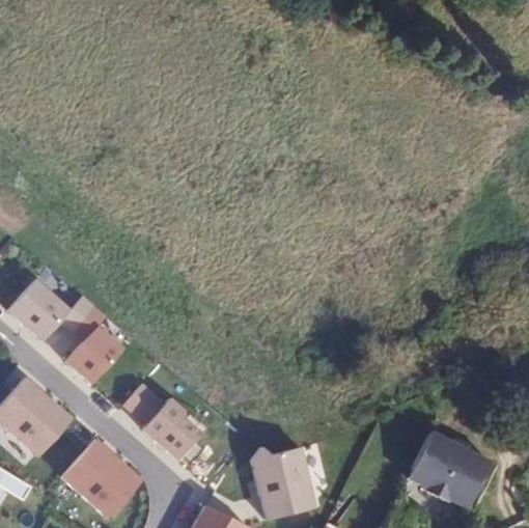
[(73,330),(94,305),(82,295),(70,309),(34,279),(8,309),(43,339),(60,320),(73,330)]
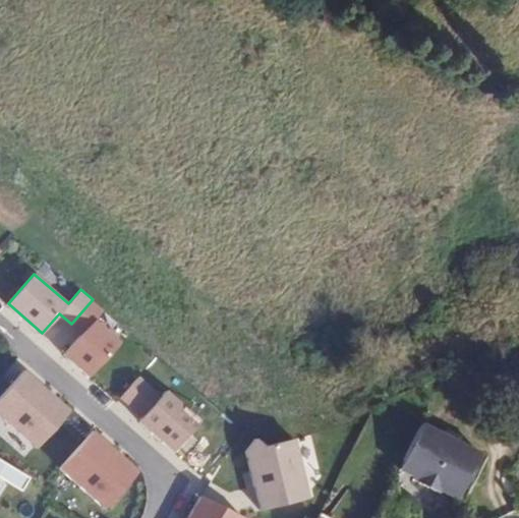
[(0,276),(0,291),(2,292),(9,283),(0,276)]
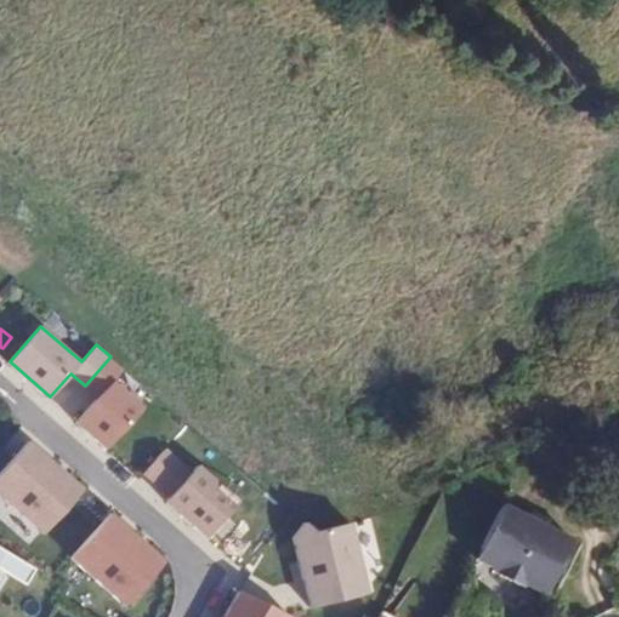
[(124,367),(111,356),(85,386),(97,398),(77,421),(108,447),(143,406),(113,380),(124,367)]
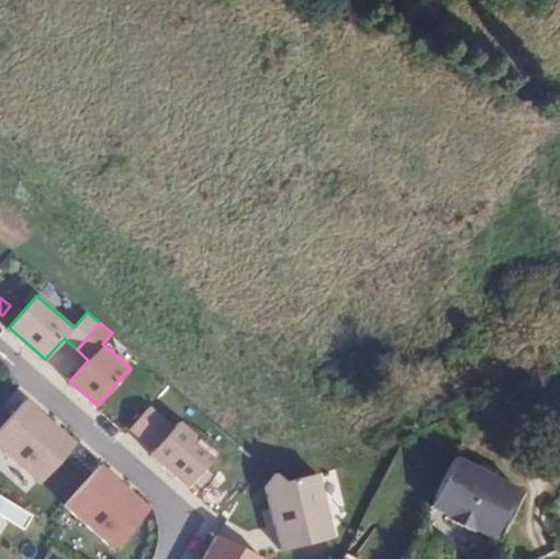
[(28,398),(0,428),(0,445),(41,481),(77,442),(28,398)]
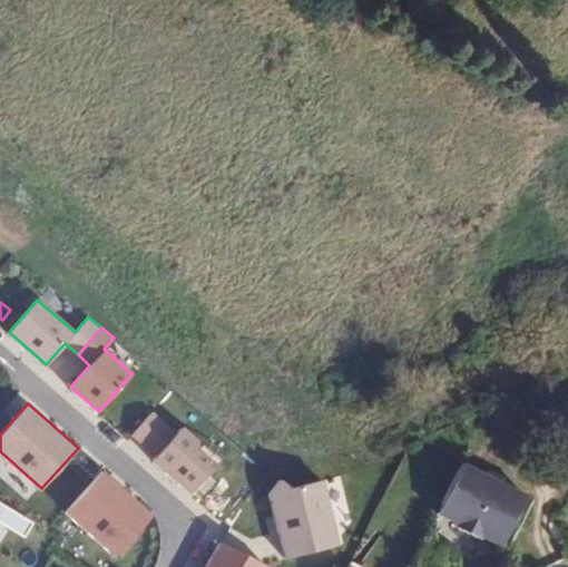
[(154,459),(191,492),(221,459),(183,426),(177,431),(154,410),(133,433),(157,455),(154,459)]
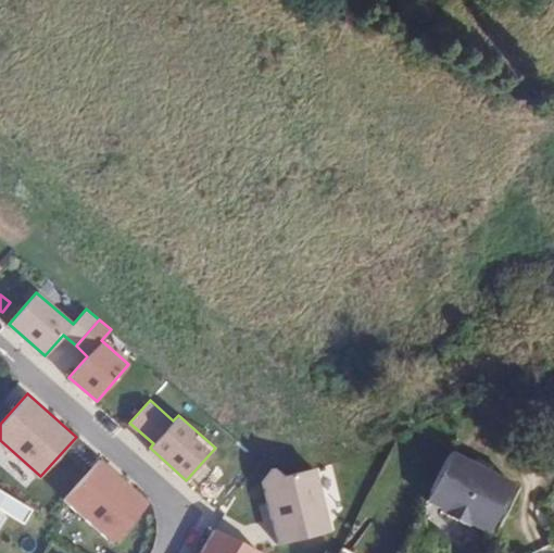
[(515,481),(451,450),(427,499),(490,530),(515,481)]
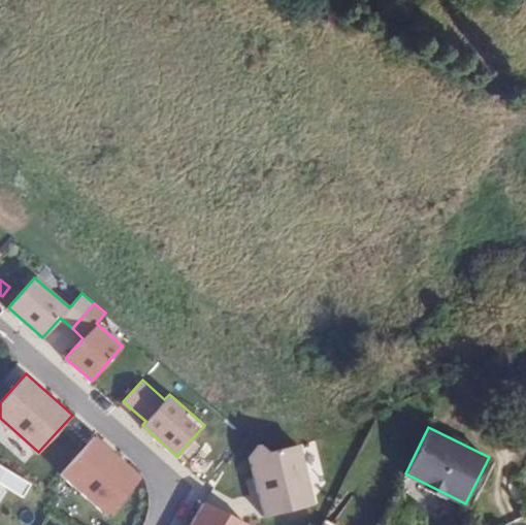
[(141,476),(95,435),(62,472),(108,514),(141,476)]
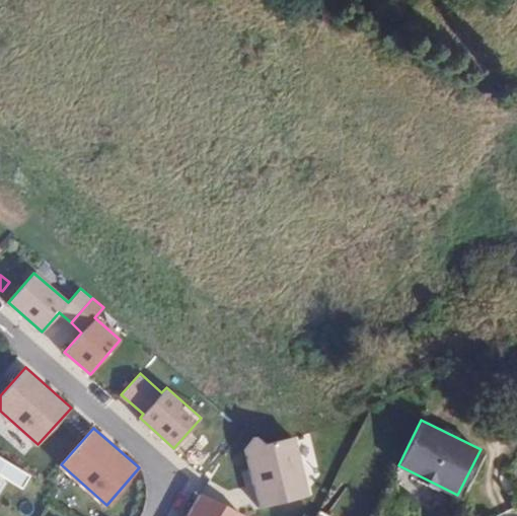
[(264,443),(254,435),(245,448),(261,507),(308,495),(293,436),(264,443)]
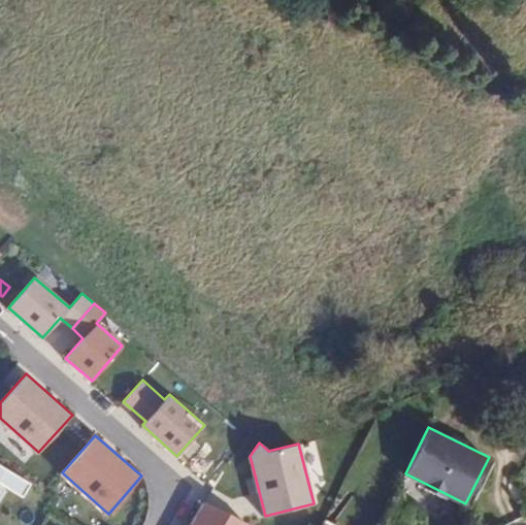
[(32,483),(0,463),(0,481),(24,496),(32,483)]
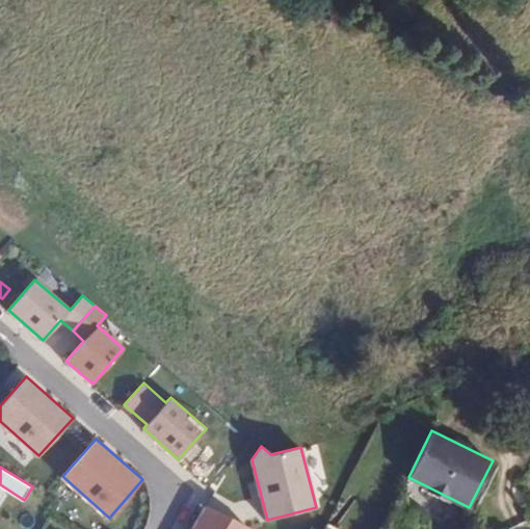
[(249,528),(250,528),(205,505),(190,528),(249,528)]
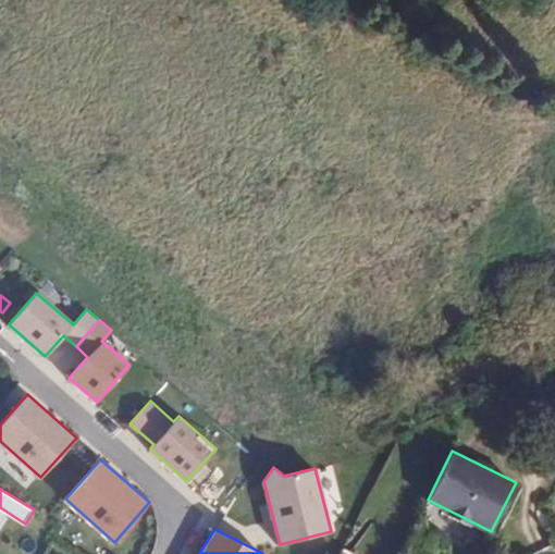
All buildings are outlined.
